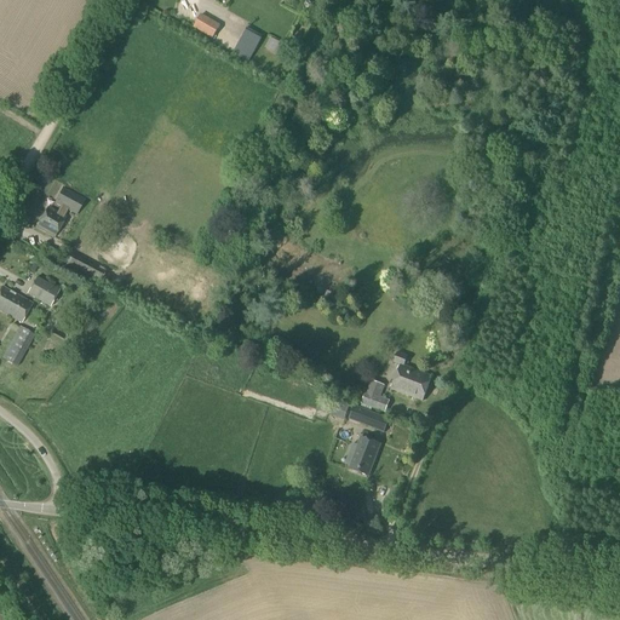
[(239,41),(218,29),(219,27),(200,15),(193,28),(212,39),(211,41),(247,63),(260,40),(245,30),(239,41)]
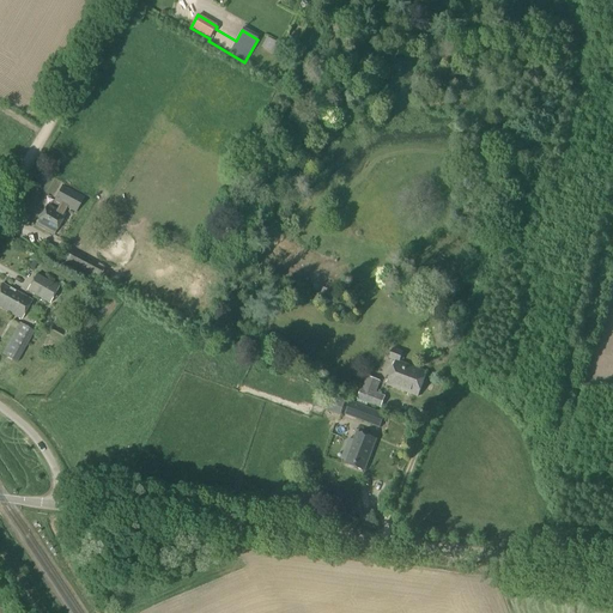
[(275,55),(280,44),(267,37),(261,48),(275,55)]
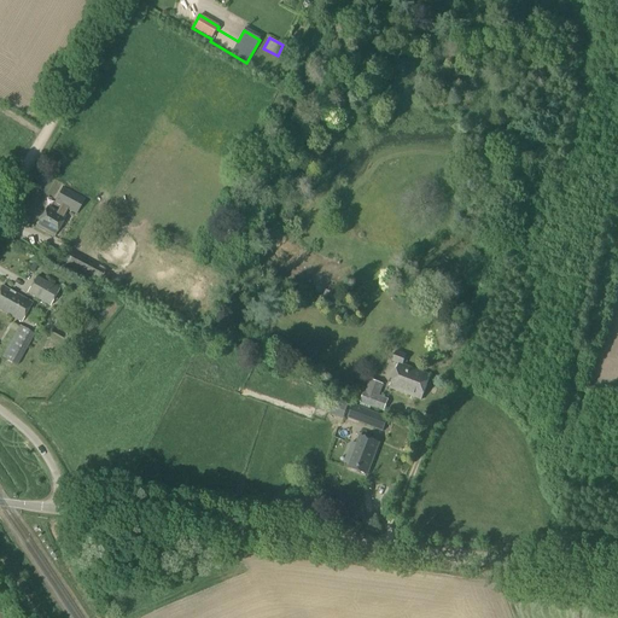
[(54,237),(65,216),(48,207),(36,227),(54,237)]
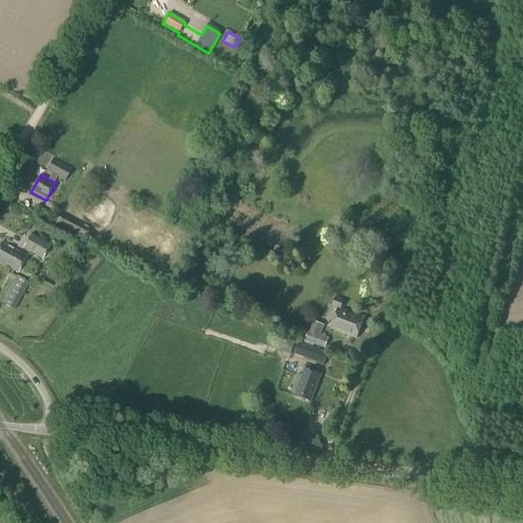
[(46,221),(50,215),(40,207),(36,215),(46,221)]
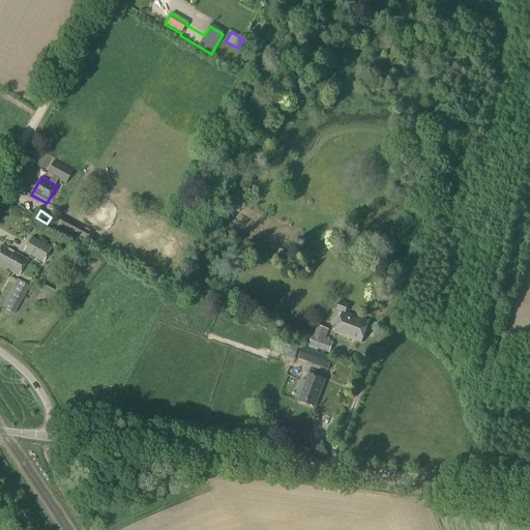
[(88,246),(93,236),(89,234),(57,216),(52,227),(84,243),(84,244),(88,246)]
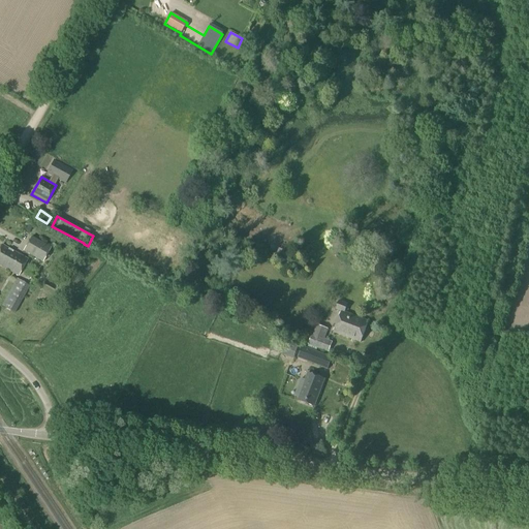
[(42,263),(51,248),(31,237),(22,252),(42,263)]
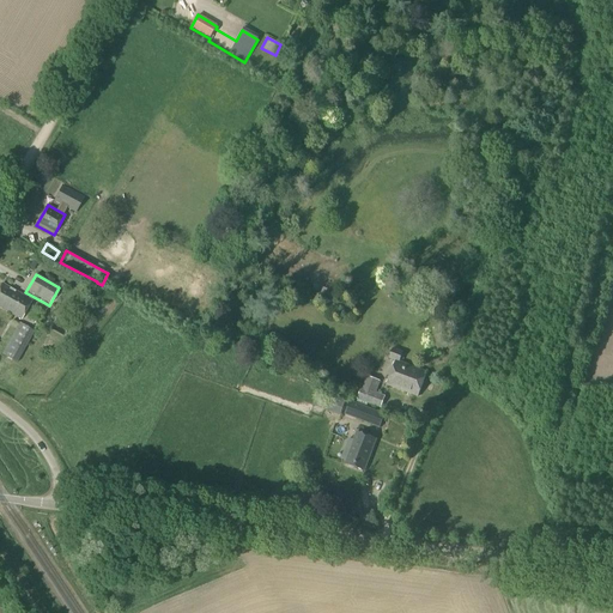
[(22,320),(32,301),(22,295),(2,284),(0,287),(0,307),(11,314),(22,320)]
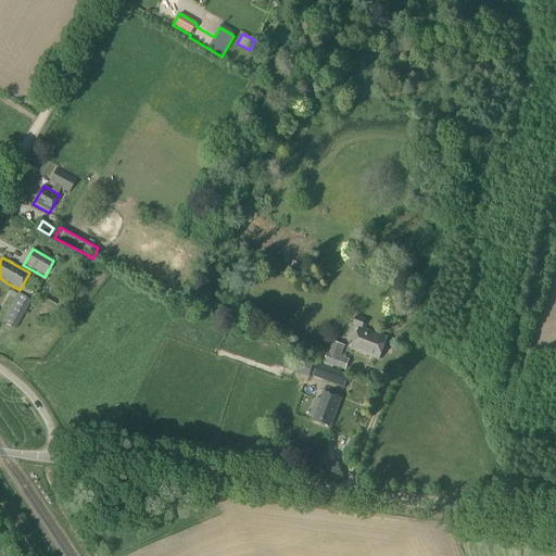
[(15,329),(30,300),(17,293),(2,321),(15,329)]
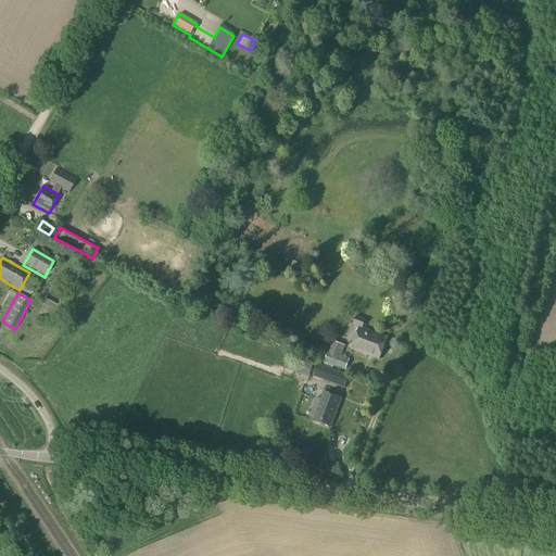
[(379,361),(388,337),(362,328),(365,319),(355,316),(352,326),(358,328),(351,350),(379,361)]
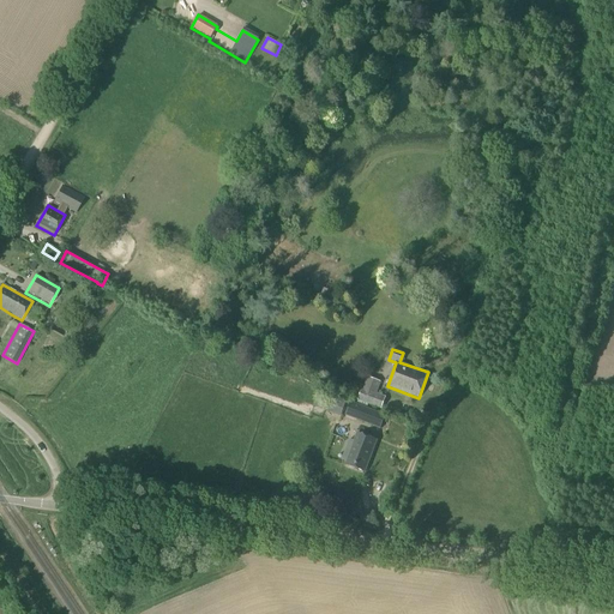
[(377,393),(380,383),(367,378),(363,389),(361,387),(357,401),(380,409),(385,397),(377,393)]
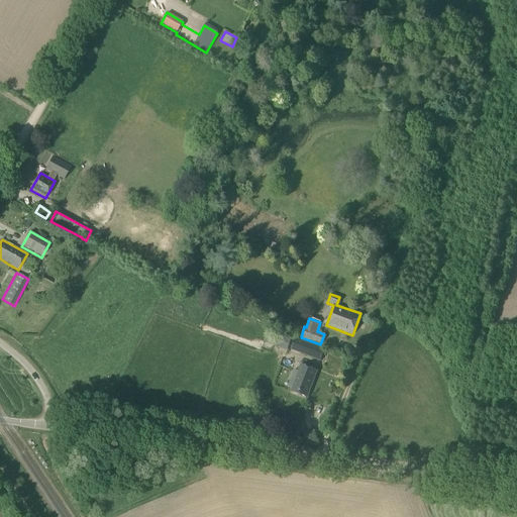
[(264,340),(287,348),(291,337),(269,328),(264,340)]
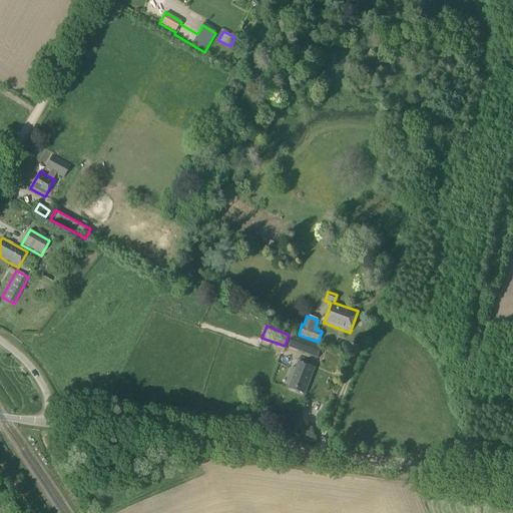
[(322,347),(293,336),(288,348),(318,359),(322,347)]
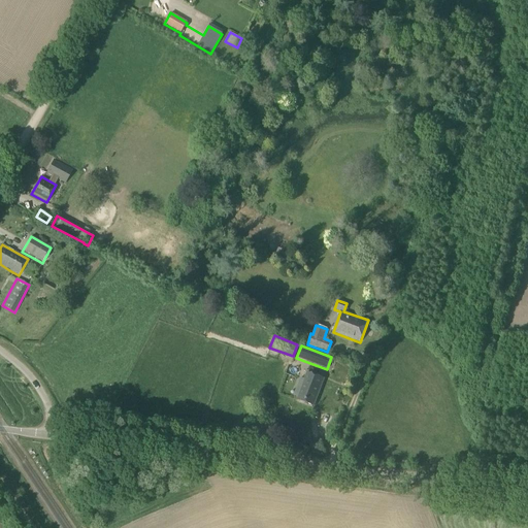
[(312,406),(323,378),(307,372),(304,380),(300,378),(297,387),(301,389),(297,400),(312,406)]
